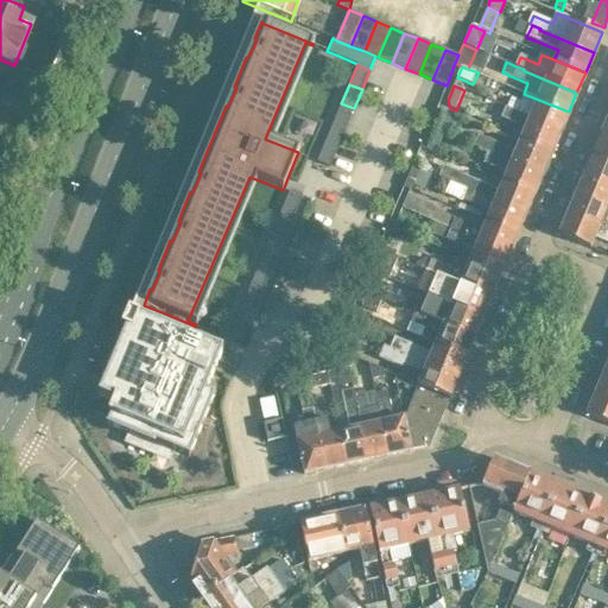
[(511,99),(507,109),(561,132),(569,112),(524,94),(520,102),(511,99)]
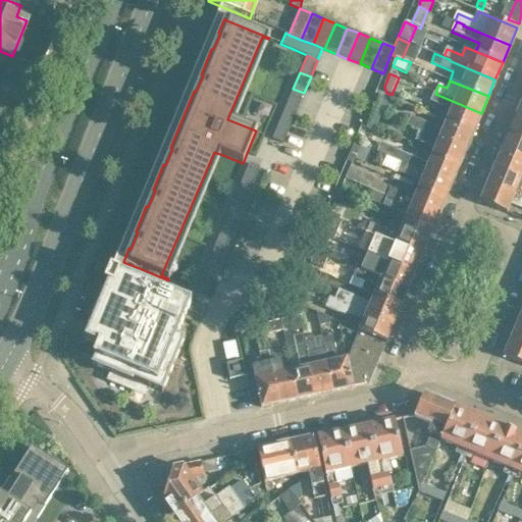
[(293,89),(285,105),(297,110),(304,93),(293,89)]
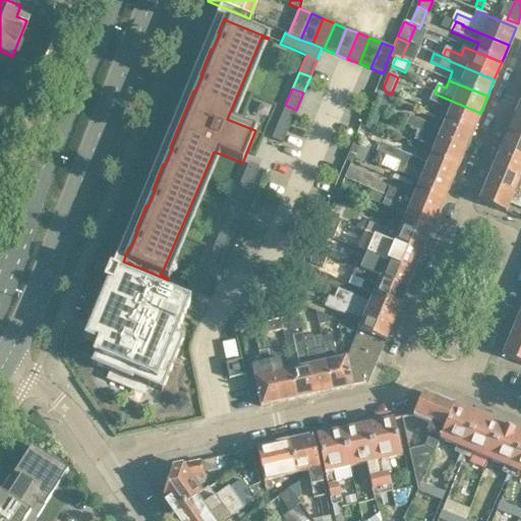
[(442,106),(438,115),(447,118),(446,120),(472,131),(480,113),(435,94),(431,102),(442,106)]
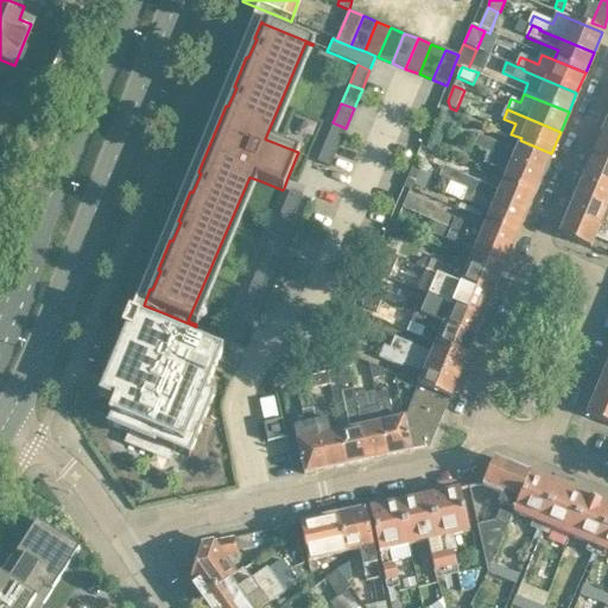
[(426,150),(437,154),(454,114),(443,111),(426,150)]
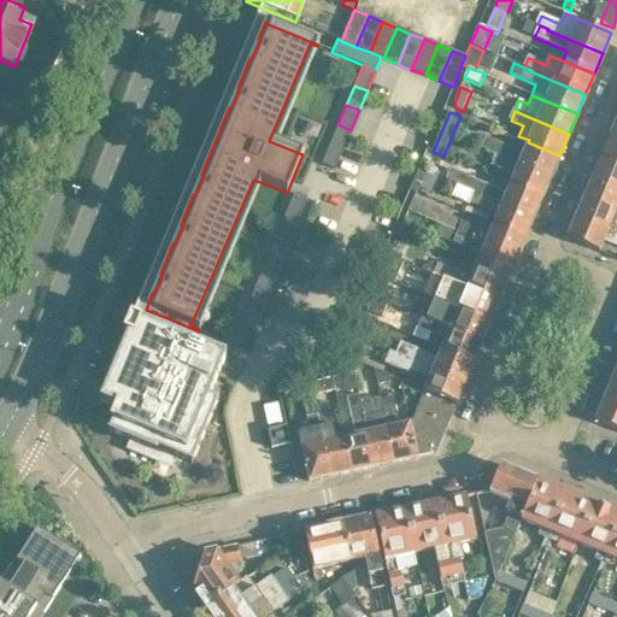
[(338,124),(329,145),(342,150),(351,130),(338,124)]
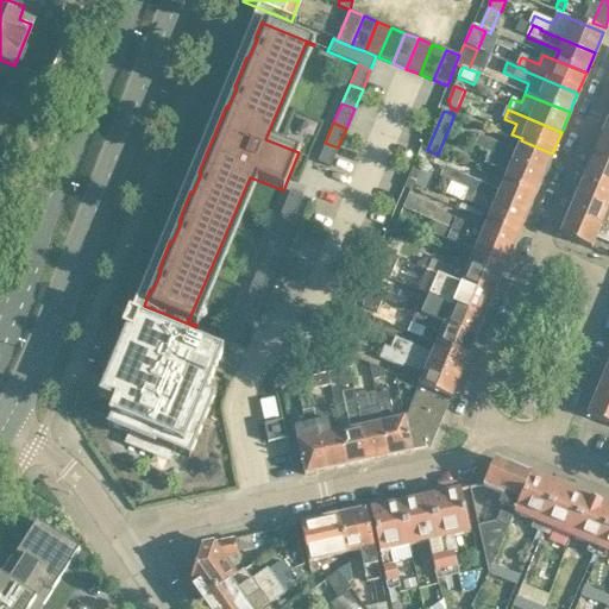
[(592,156),(608,162),(608,137),(602,135),(592,156)]
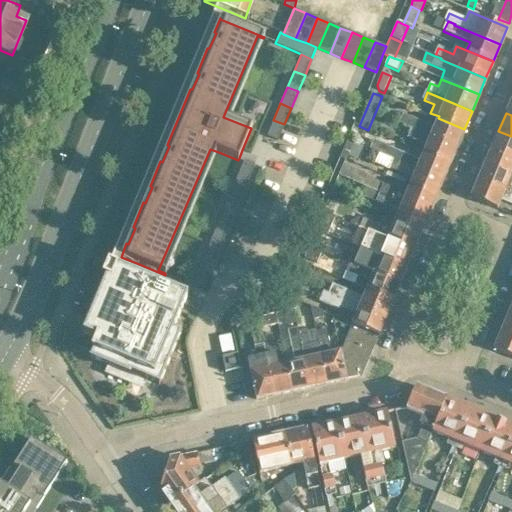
[(457,147),(464,129),(438,118),(437,119),(434,127),(402,114),(399,122),(412,128),(457,147)]
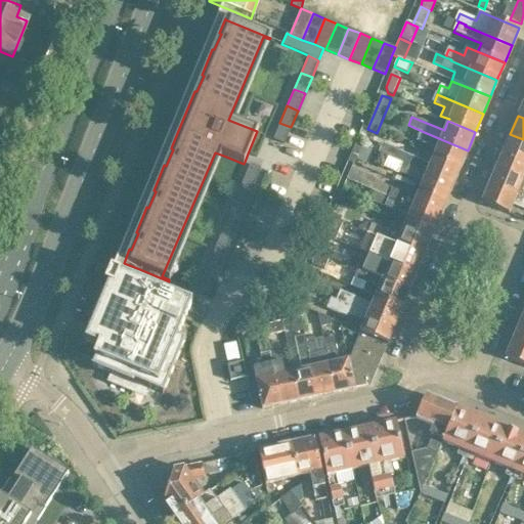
[(279,123),(273,139),(284,144),(291,127),(279,123)]
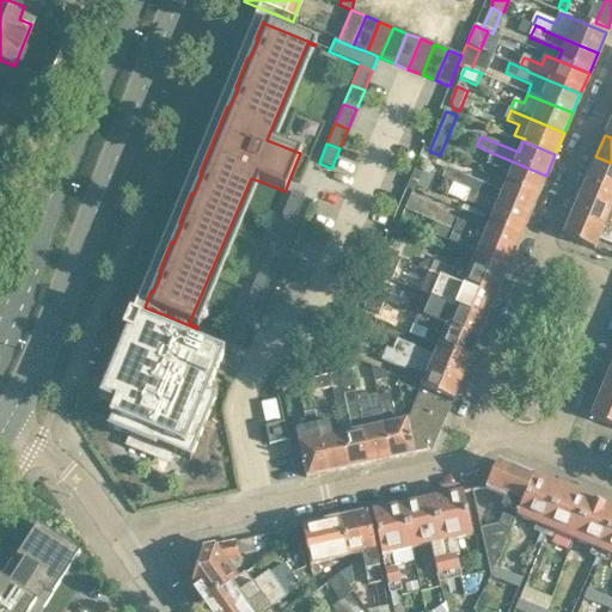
[(510,172),(506,183),(538,196),(546,176),(493,153),(488,163),(510,172)]
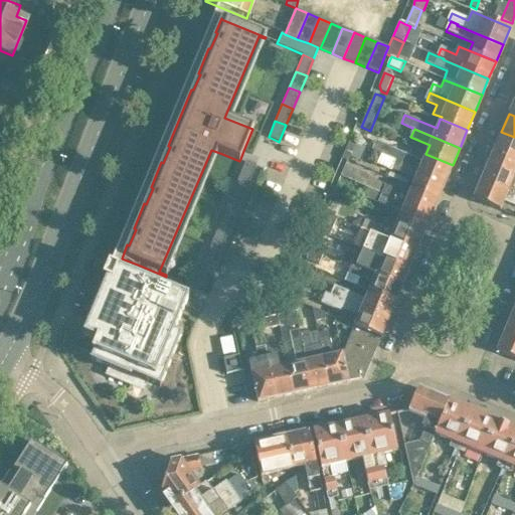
[(514,137),(501,132),(494,148),(514,156),(514,137)]
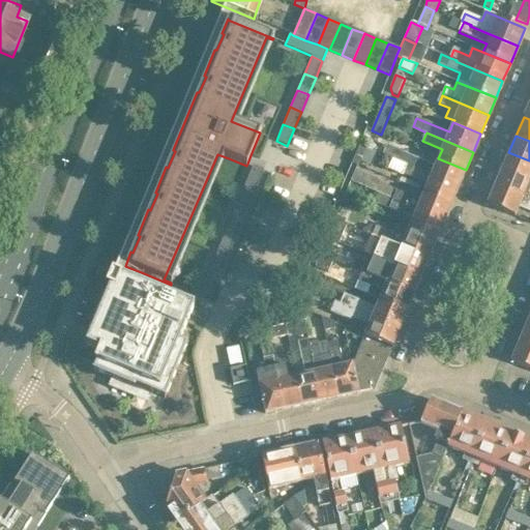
[(365,147),(365,146),(359,144),(352,164),(357,166),(359,162),(365,147)]
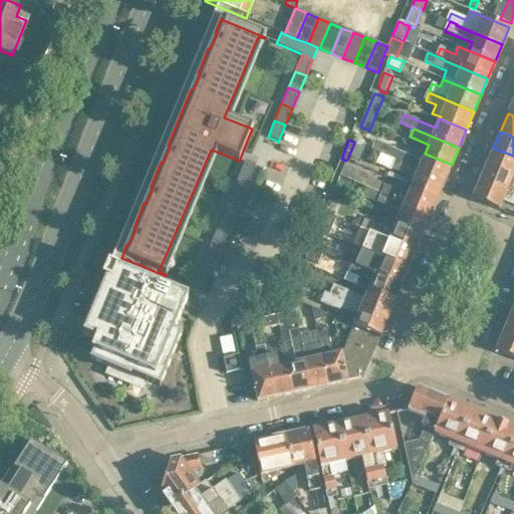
[(375,142),(372,150),(379,153),(395,159),(394,160),(445,181),(452,165),(425,154),(422,162),(375,142)]
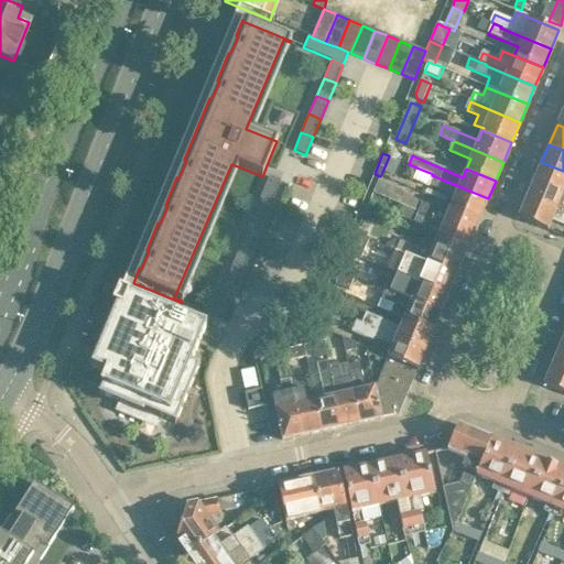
[(563,192),(563,171),(541,162),(534,180),(563,192)]
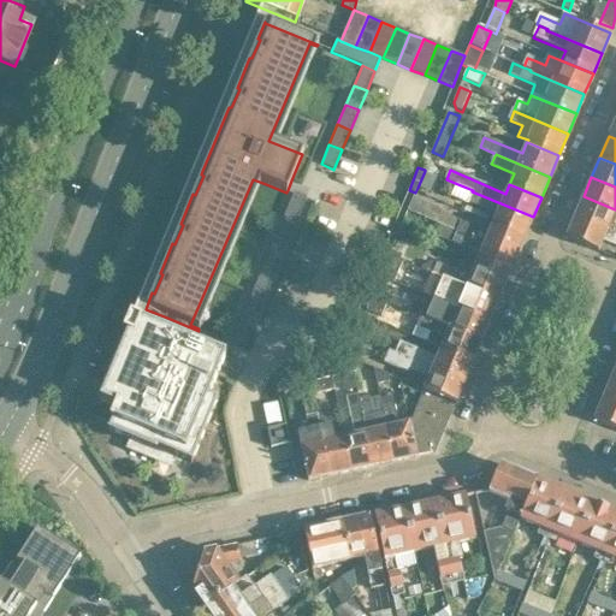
[(467,203),(472,191),(473,190),(455,183),(449,195),(467,203)]
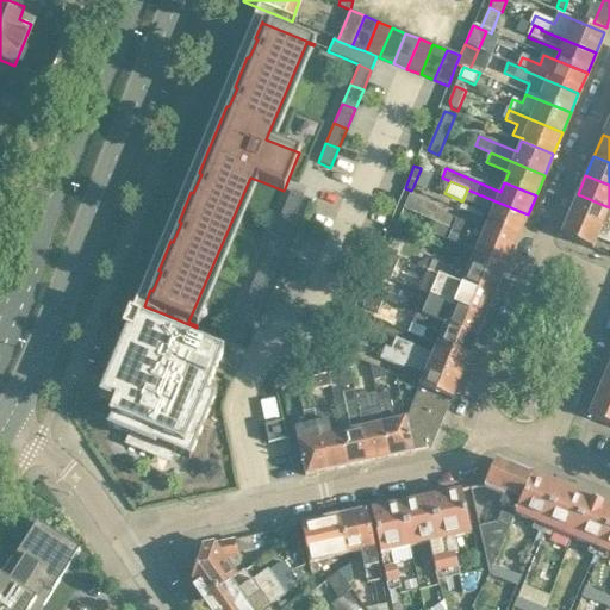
[(487,223),(520,236),(528,215),(467,190),(462,201),(491,213),(487,223)]
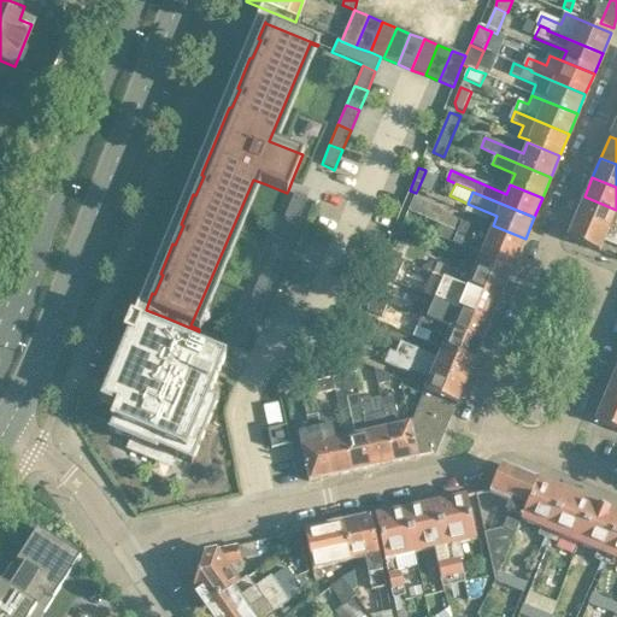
[(294,193),(283,218),(297,223),(306,198),(294,193)]
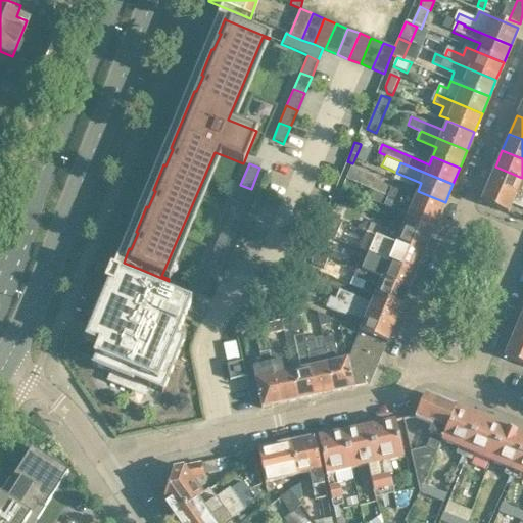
[(522,178),(495,167),(487,184),(522,198),(522,178)]
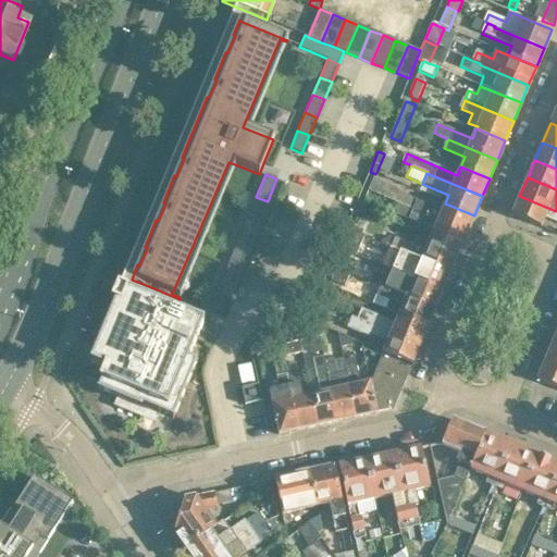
[(373,181),(368,192),(399,206),(417,213),(467,234),(474,215),(445,203),(442,210),(441,212),(417,201),(417,200),(400,193),(400,192),(373,181)]
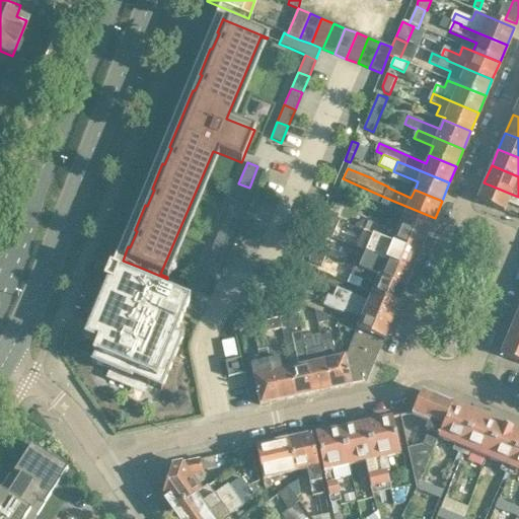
[(518,207),(518,197),(484,182),(476,201),(503,212),(507,203),(518,207)]
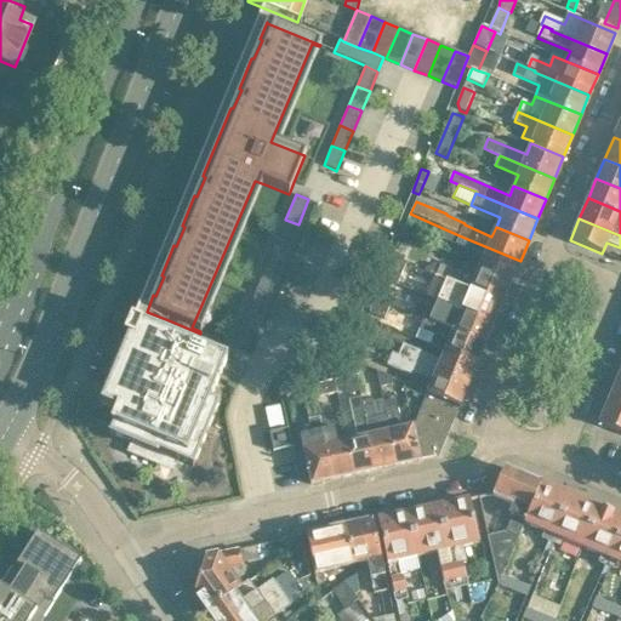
[(285,220),(274,245),(288,250),(298,224),(285,220)]
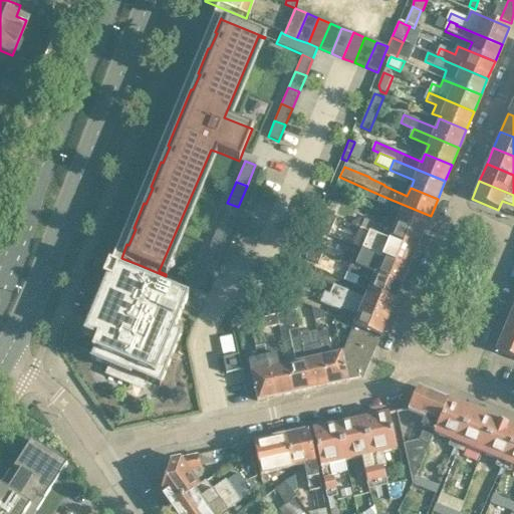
[(368,190),(364,198),(400,213),(397,221),(396,222),(423,233),(424,232),(431,216),(384,197),(368,190)]
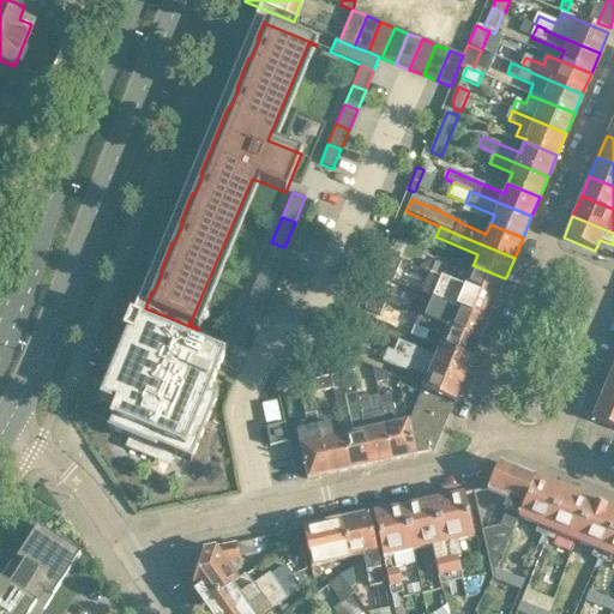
[(271,242),(262,268),(274,272),(284,247),(271,242)]
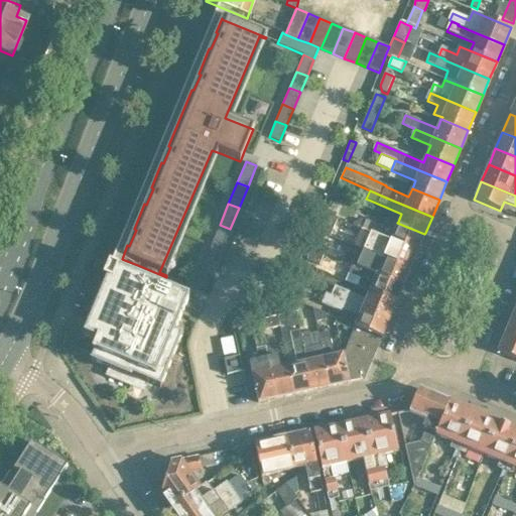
[(337,221),(325,217),(318,233),(330,237),(337,221)]
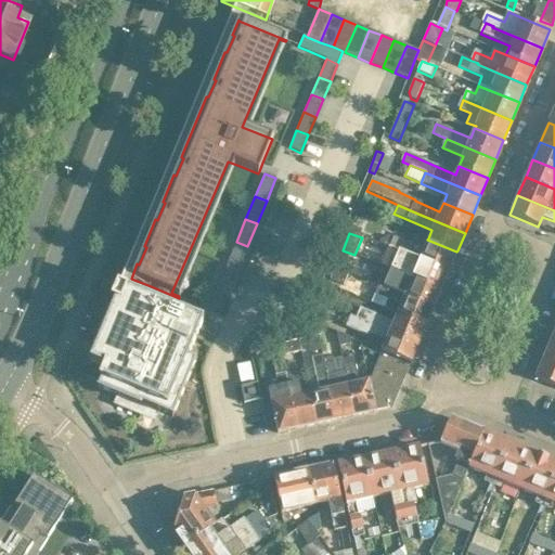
[(381,240),(378,244),(388,248),(399,253),(448,273),(456,254),(456,252),(427,240),(427,242),(415,236),(412,245),(389,235),(381,240)]
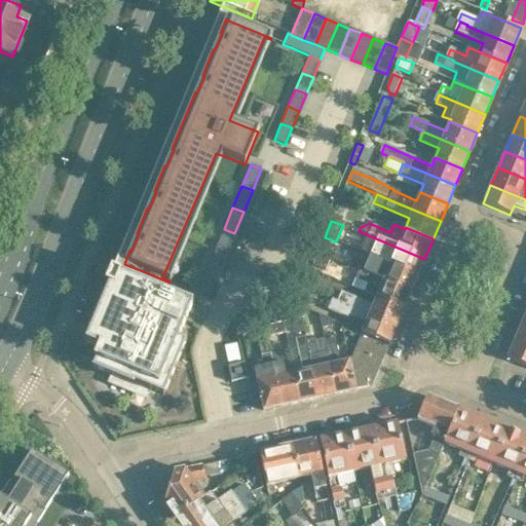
[(224,229),(215,251),(226,255),(234,233),(224,229)]
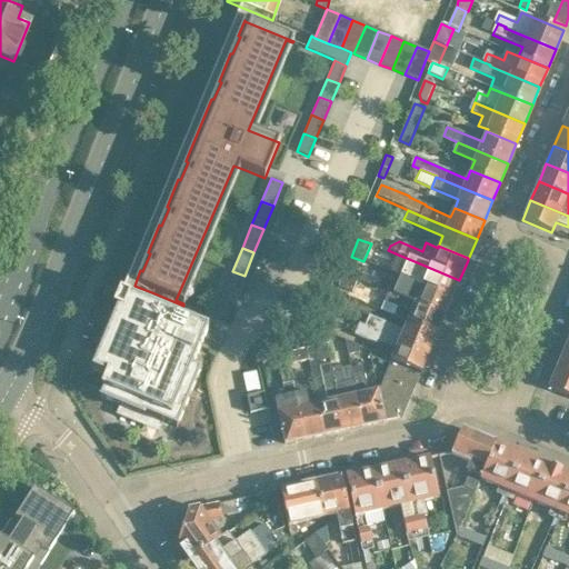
[(405,268),(401,277),(422,285),(452,298),(459,280),(409,259),(398,255),(395,265),(405,268)]
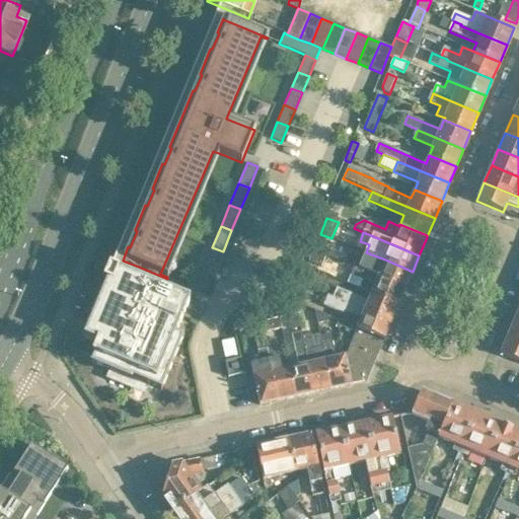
[(327,244),(317,239),(313,249),(323,254),(327,244)]
